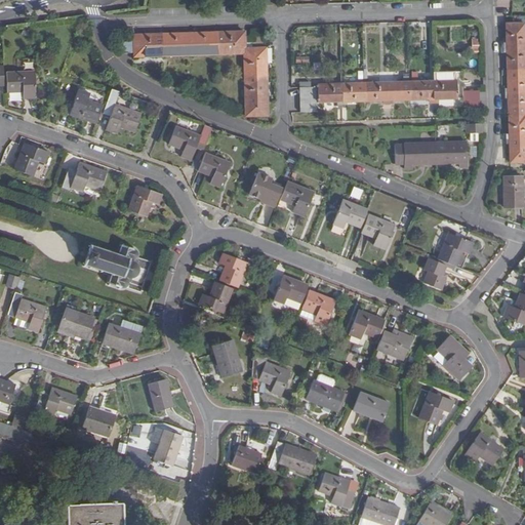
[(503,45),(524,45),(524,24),(507,24),(507,42),(503,42),(503,45)]
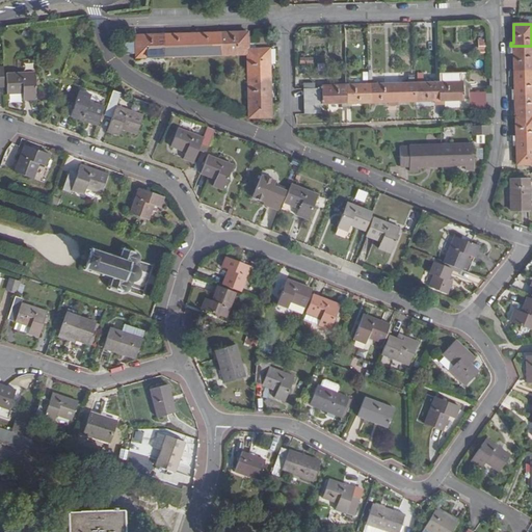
[(134,37),(120,38),(120,53),(135,53),(135,57),(247,55),(249,117),(271,117),(269,49),(249,49),(248,32),(134,35),(134,37)]
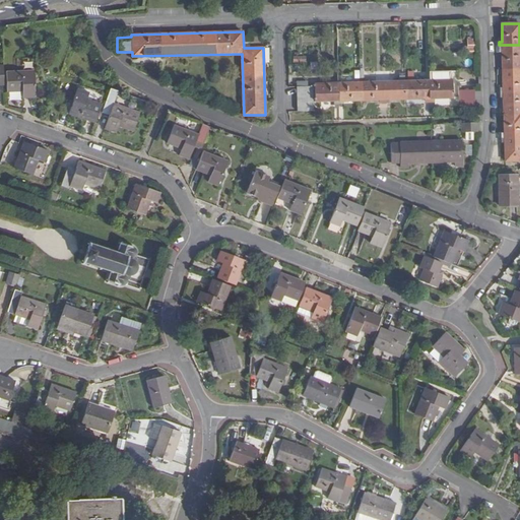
[(503,68),(519,67),(519,57),(519,45),(499,45),(499,50),(503,50),(503,68)]
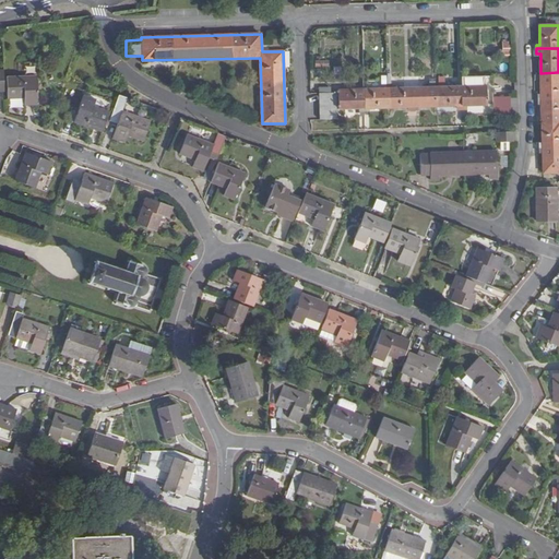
[(538,97),(558,97),(558,72),(540,73),(542,93),(537,93),(538,97)]
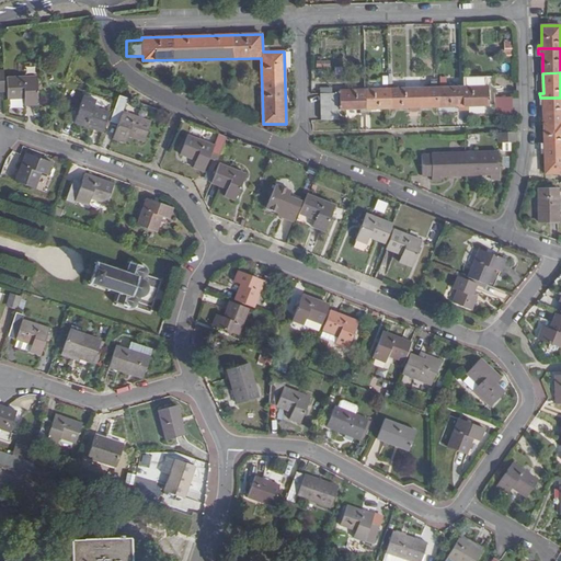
[(8,99),(25,98),(25,103),(38,103),(37,77),(7,78),(7,88),(8,99)]
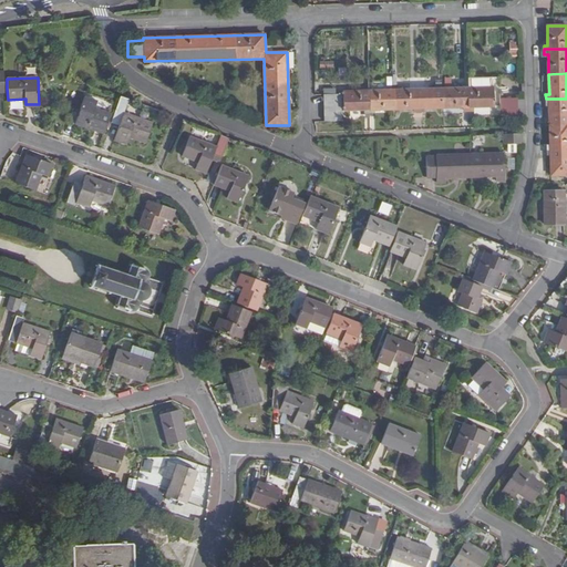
[(468,88),(344,92),(344,111),(493,106),(492,86),(497,86),(497,79),(468,79),(468,88)]
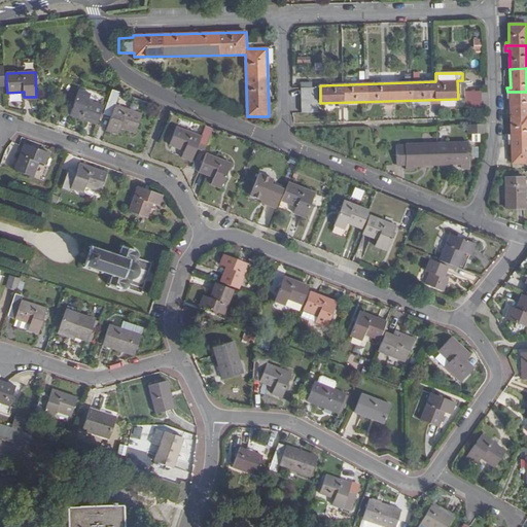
[(317,88),(301,88),(302,113),(317,112),(317,88)]
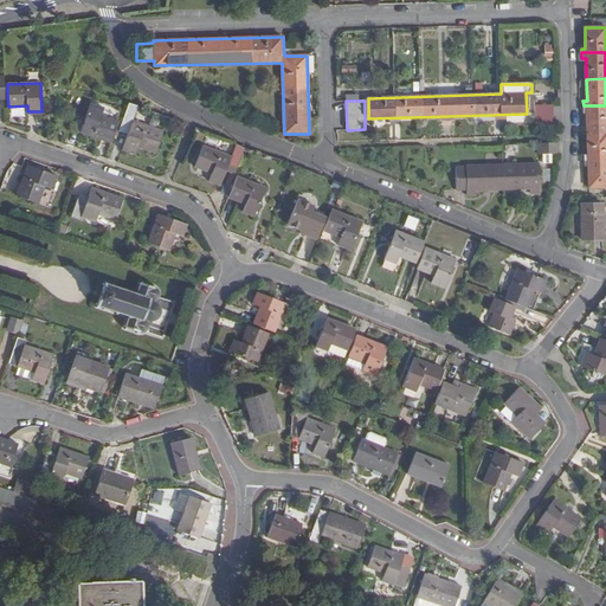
[(81,131),(111,143),(115,134),(118,122),(102,116),(104,108),(90,103),(81,131)]
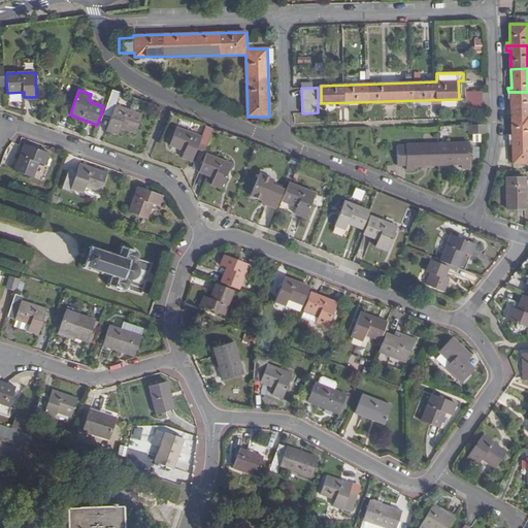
[(114,105),(120,92),(111,90),(103,113),(111,117),(109,121),(106,129),(119,134),(121,127),(135,132),(141,114),(114,105)]
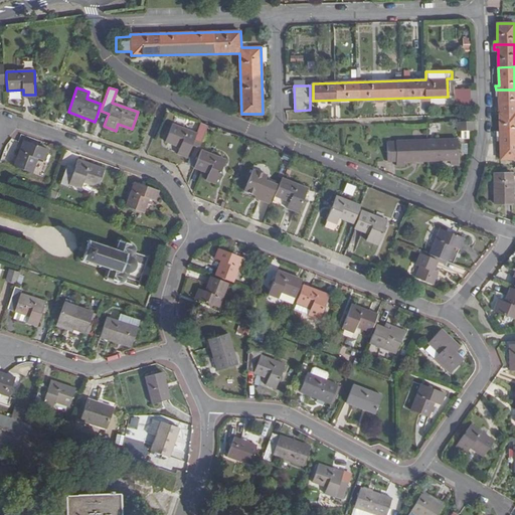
[(470,89),(454,90),(455,106),(471,105),(470,89)]
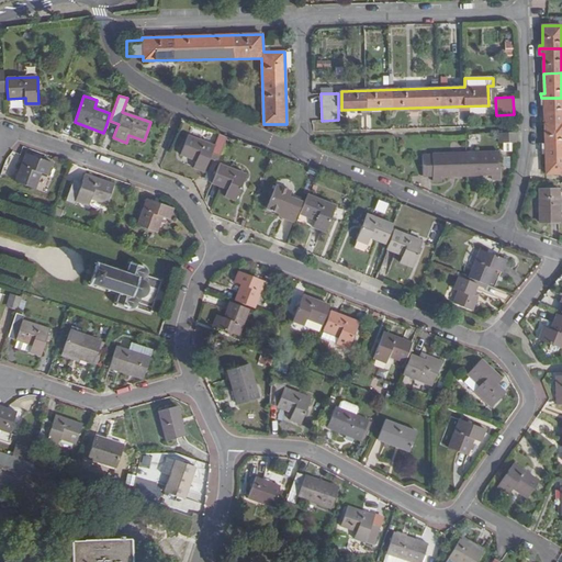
[(544,122),(561,122),(561,98),(541,98),(541,104),(544,104),(544,122)]
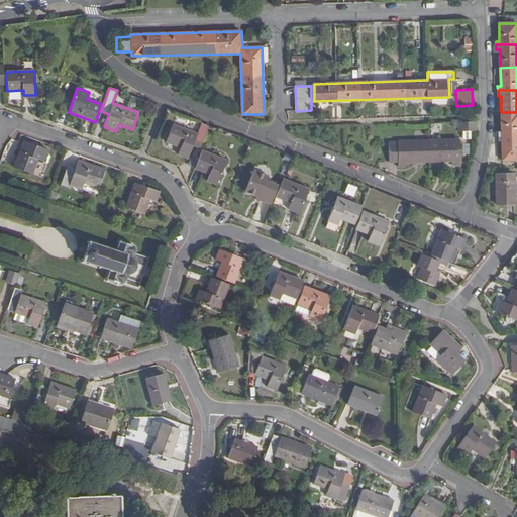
[(499,136),(516,135),(516,112),(501,112),(502,131),(499,131),(499,136)]
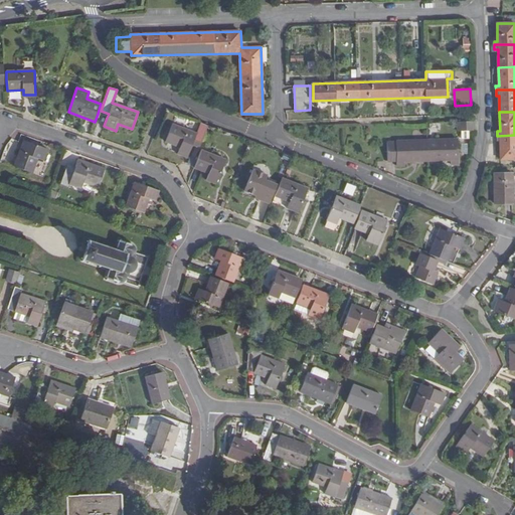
[(457,131),(475,130),(474,122),(457,123),(457,131)]
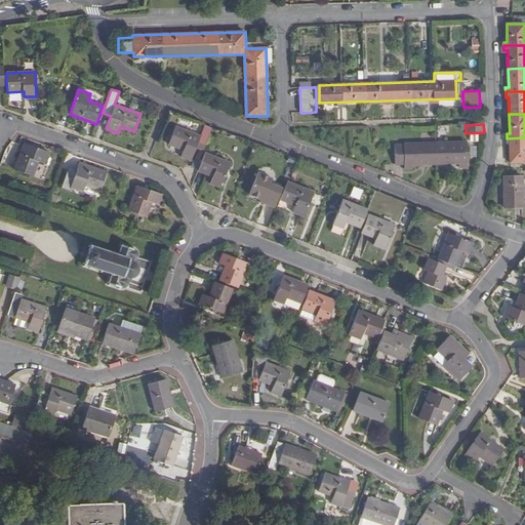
[(203,151),(211,129),(204,126),(200,136),(176,126),(168,144),(184,150),(180,156),(191,160),(196,148),(203,151)]
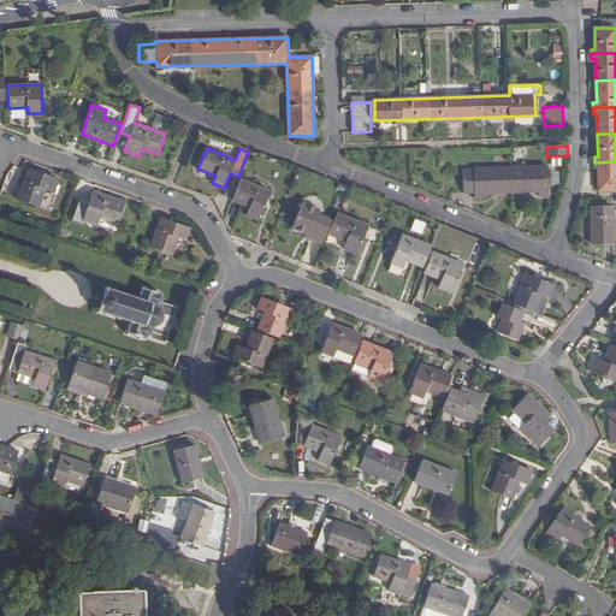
[(615,190),(615,161),(594,163),(594,169),(598,169),(599,190),(615,190)]
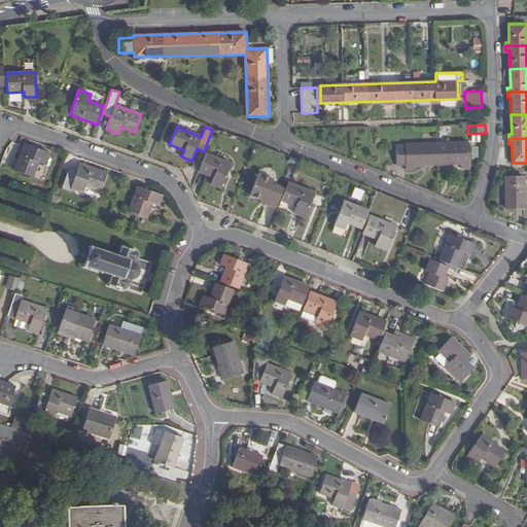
[(467,143),(396,145),(397,166),(406,166),(406,170),(414,170),(414,166),(461,165),(461,168),(468,168),(467,143)]
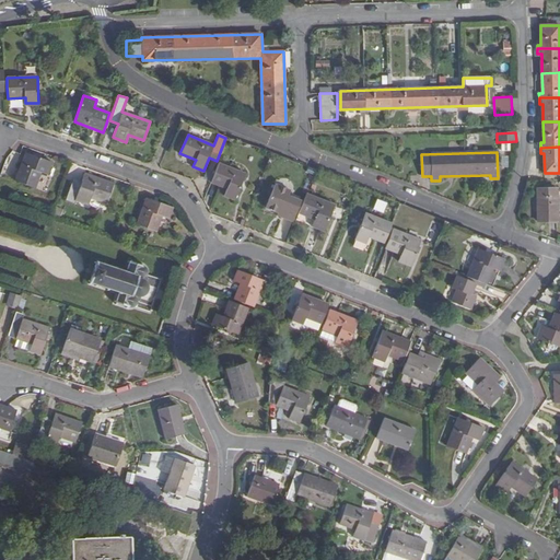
[(53,163),(26,153),(16,182),(36,188),(42,173),(48,175),(53,163)]
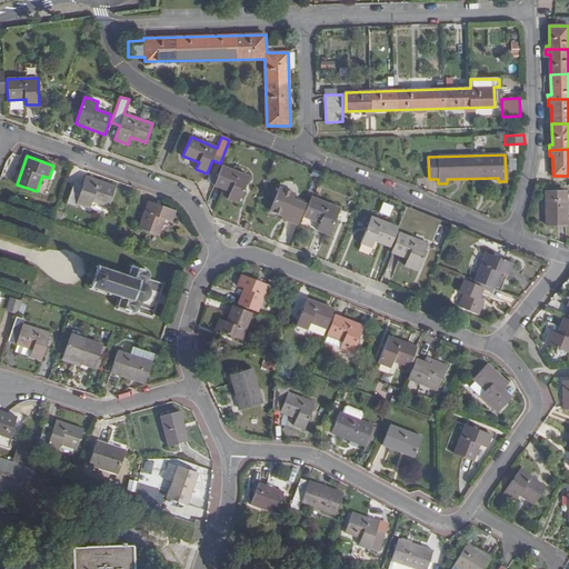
[(221,168),(215,185),(230,191),(227,198),(239,203),(249,177),(222,166),(221,168)]
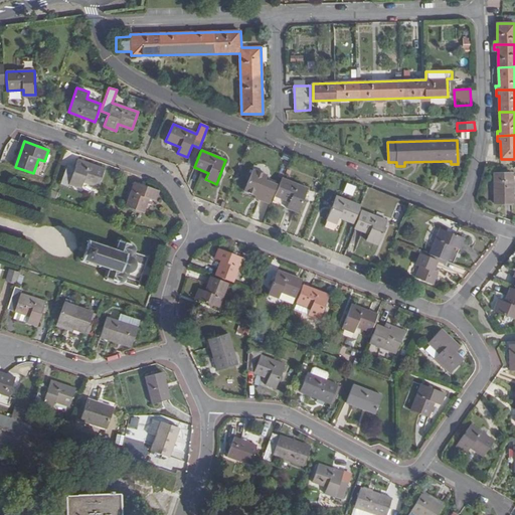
[(105,169),(77,160),(74,169),(67,166),(60,184),(68,187),(69,184),(81,188),(83,182),(99,187),(105,169)]
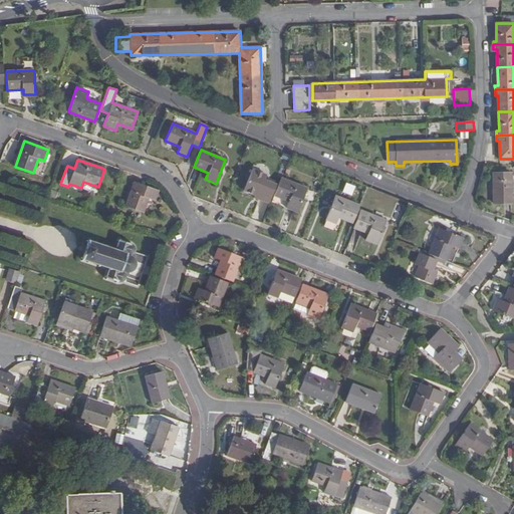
[(259,198),(269,203),(274,188),(276,185),(264,180),(266,175),(252,170),(244,190),(255,194),(260,196),(259,198)]
